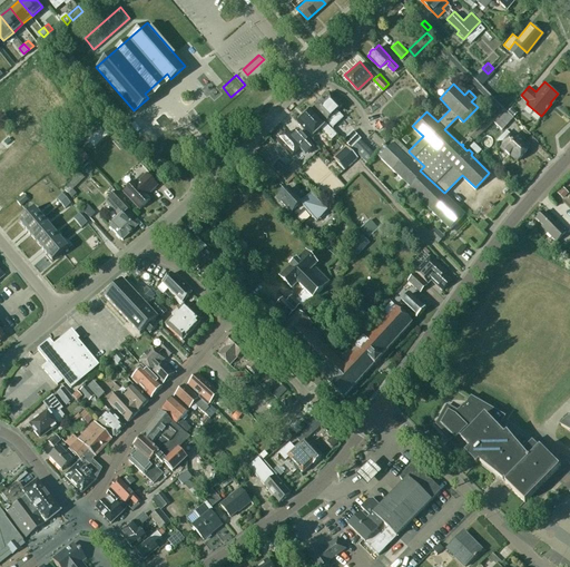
[(268,86),(261,91),(264,97),(272,91),(268,86)]
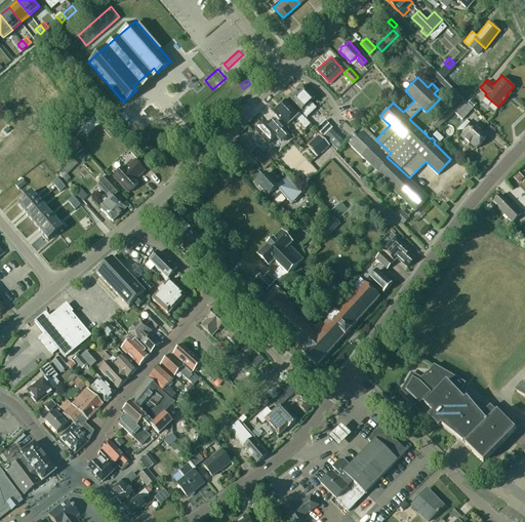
[(303,83),(288,96),(307,116),(307,115),(316,106),(310,101),(315,95),(303,83)]
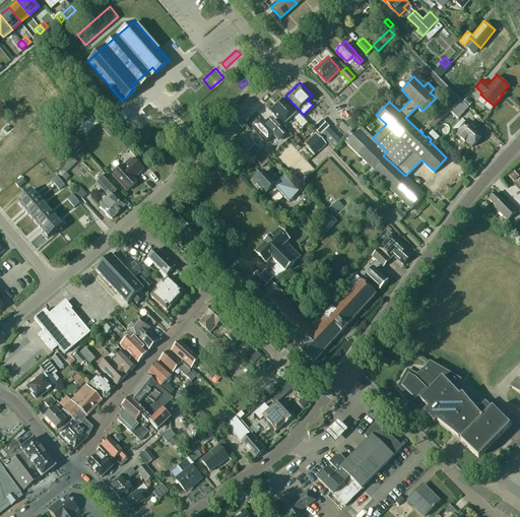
[(307,121),(297,111),(284,97),(270,110),(282,122),(286,117),(288,119),(293,115),(303,125),(307,121)]
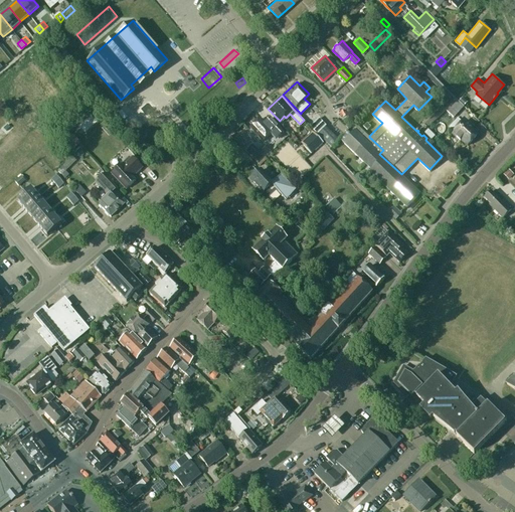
[(468,100),(463,96),(459,100),(464,104),(468,100)]
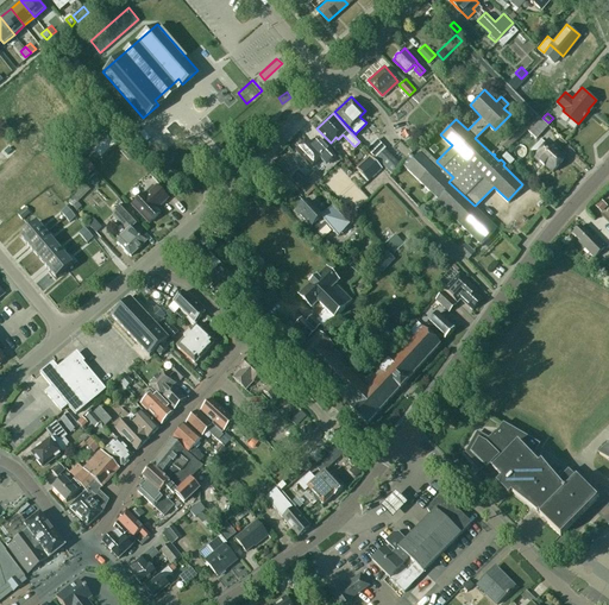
[(539,115),(534,120),(526,127),(537,137),(548,124),(539,115)]
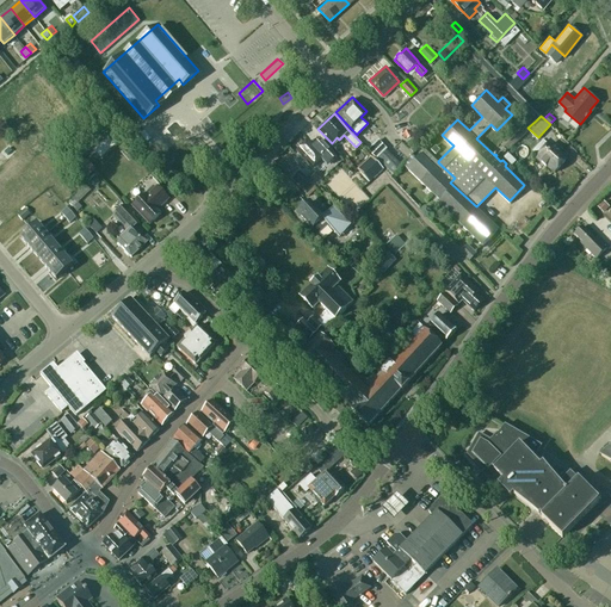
[(107,135),(100,141),(107,149),(115,143),(107,135)]
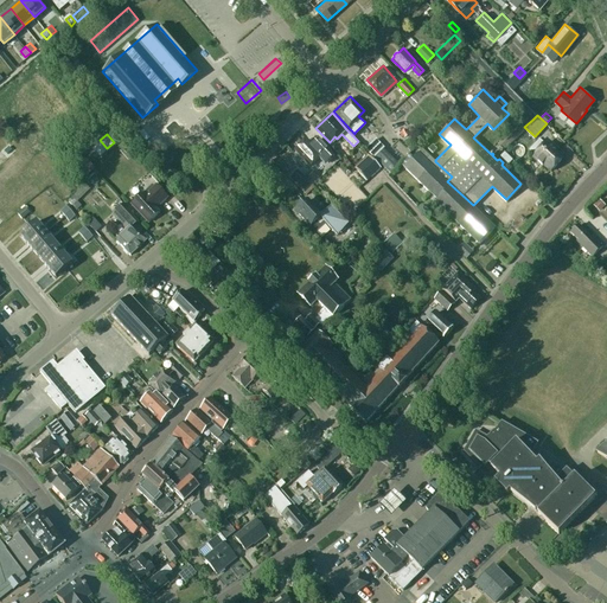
[(318,136),(312,142),(306,138),(295,148),(310,164),(320,153),(327,161),(334,154),(318,136)]
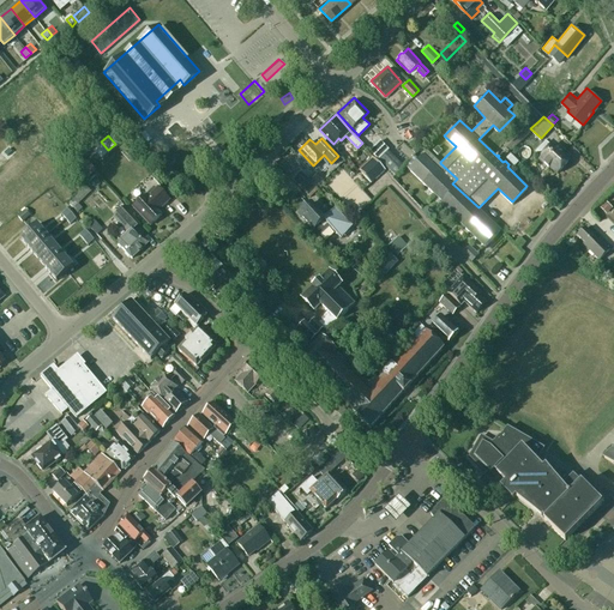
[(378,157),(389,148),(380,138),(369,149),(378,157)]
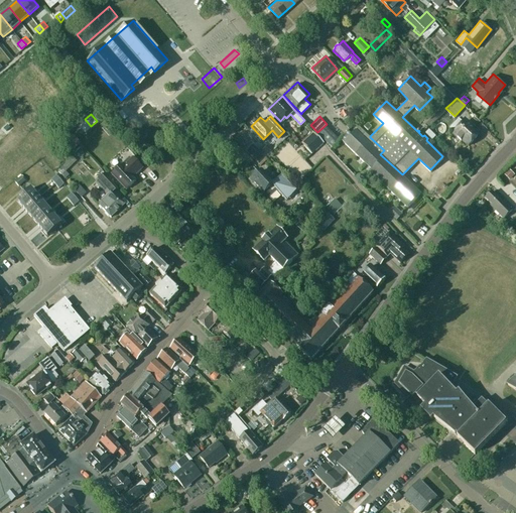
[(430,117),(424,122),(428,126),(434,120),(430,117)]
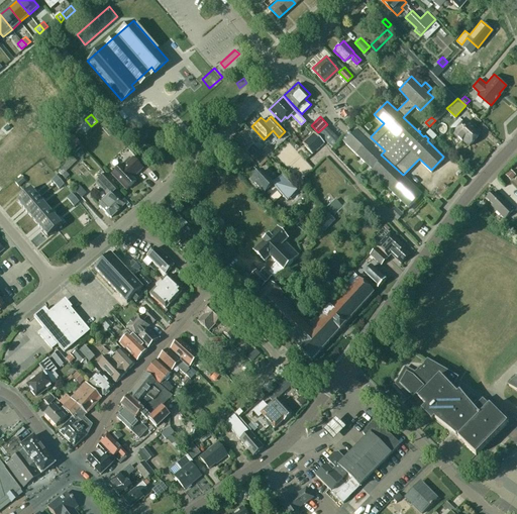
[(469,143),(479,133),(464,120),(463,121),(459,117),(451,126),(455,130),(454,131),(462,139),(462,138),(469,143)]
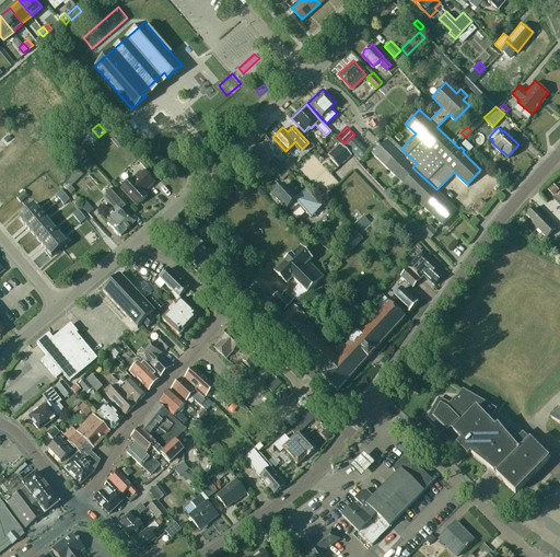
[(362,143),(368,140),(363,132),(358,136),(362,143)]
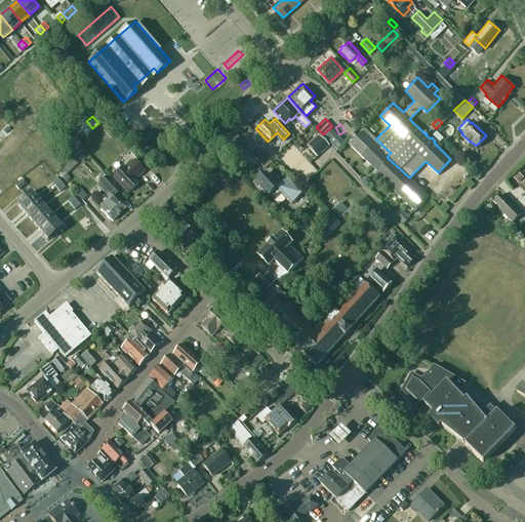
[(376,139),(376,138),(365,128),(362,131),(361,131),(350,143),(372,163),(373,162),(379,168),(377,171),(414,209),(428,196),(409,177),(387,157),(391,153),(376,139)]
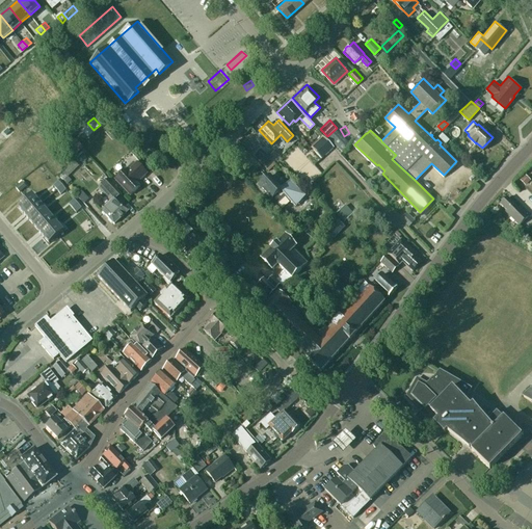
[(442,132),(439,135),(446,141),(448,138),(442,132)]
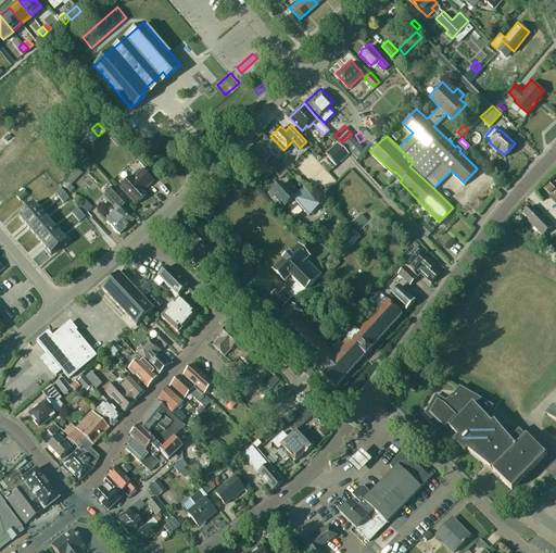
[(349,152),(339,140),(325,152),(336,164),(349,152)]
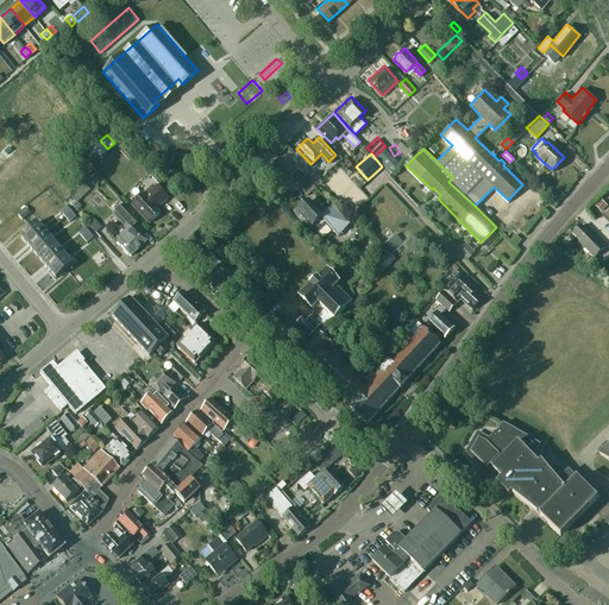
[(92,168),(85,161),(77,166),(85,175),(92,168)]
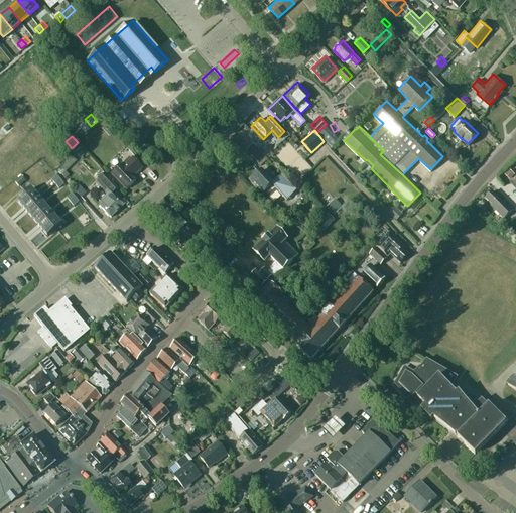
[(271,150),(264,142),(259,147),(266,155),(271,150)]
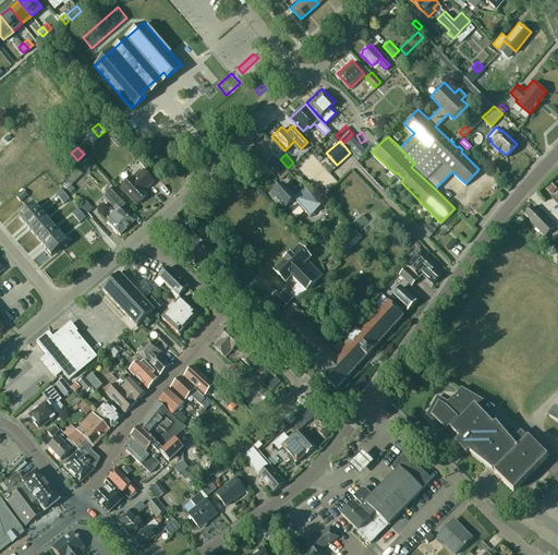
[(94,168),(87,159),(83,164),(89,172),(94,168)]
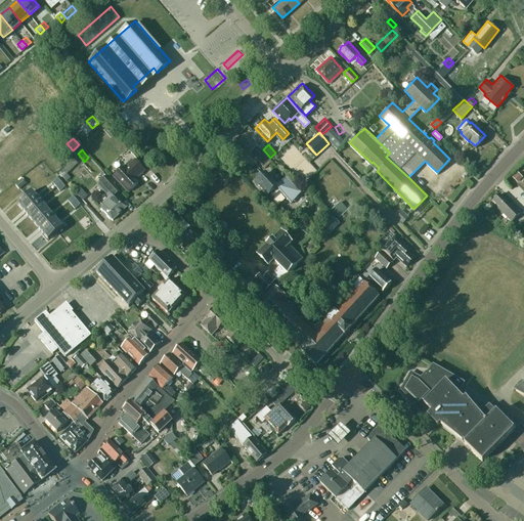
[(114,175),(128,190),(138,180),(134,176),(137,174),(137,175),(144,169),(134,159),(125,167),(124,165),(114,175)]
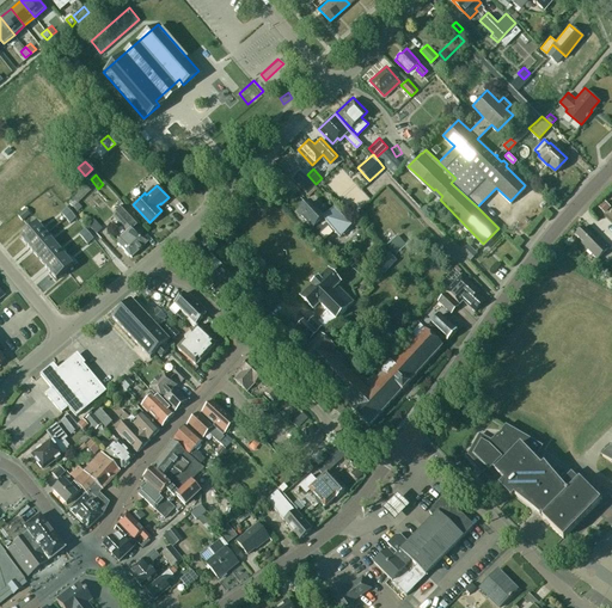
[(68,201),(72,204),(77,201),(85,192),(80,189),(68,201)]
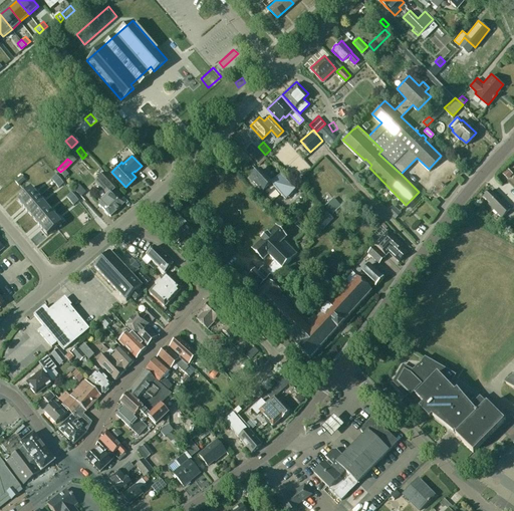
[(22,174),(27,182),(37,174),(32,166),(22,174)]
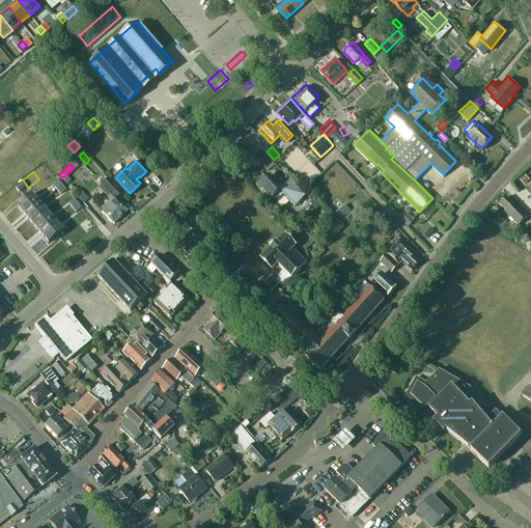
[(524,172),(519,177),(524,183),(529,177),(524,172)]
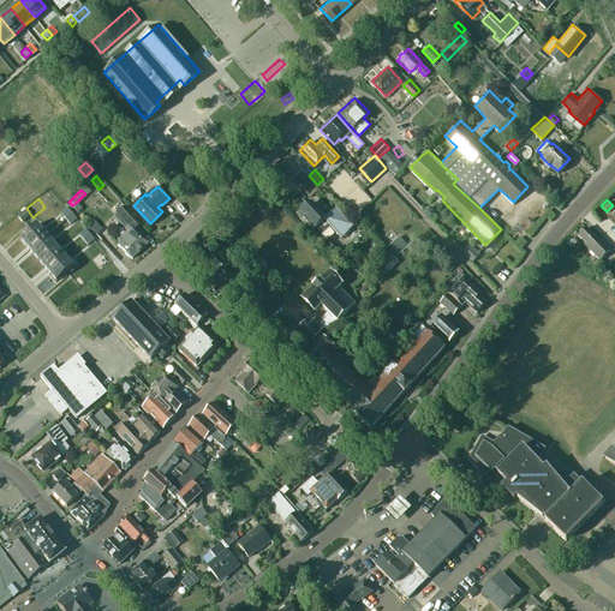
[(338,209),(335,205),(328,213),(320,203),(317,207),(311,201),(299,213),(318,233),(329,223),(336,232),(347,232),(354,226),(338,209)]
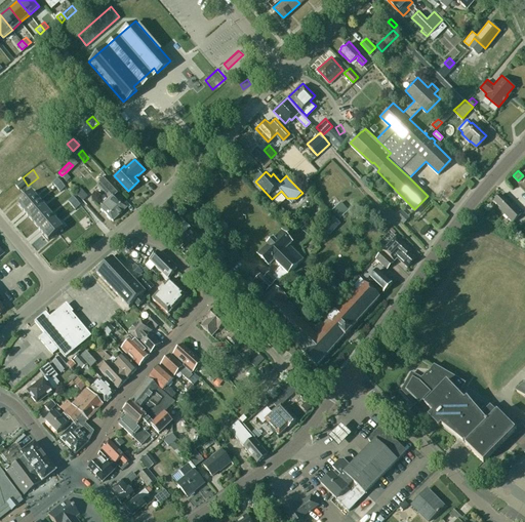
[(110,173),(107,176),(106,175),(96,184),(110,198),(101,206),(113,218),(126,205),(115,194),(120,190),(114,184),(117,182),(110,173)]
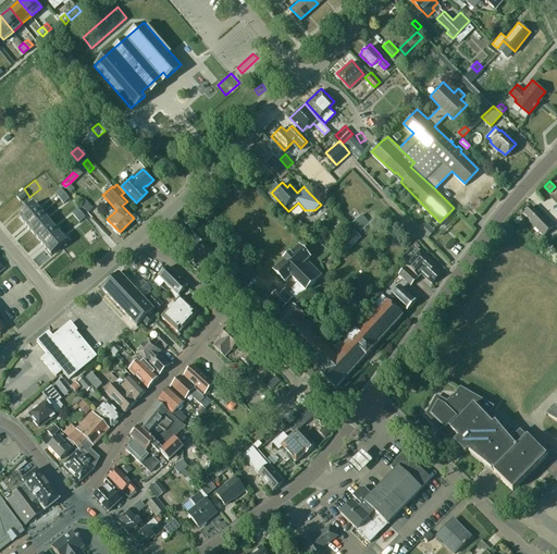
[(23,188),(16,193),(21,198),(27,193),(23,188)]
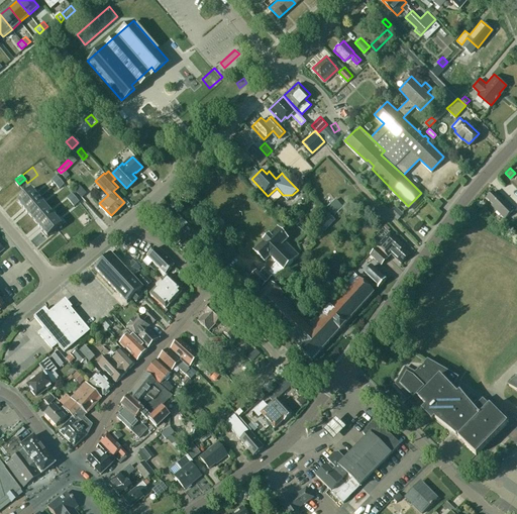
[(31,187),(17,199),(24,208),(38,196),(31,187)]
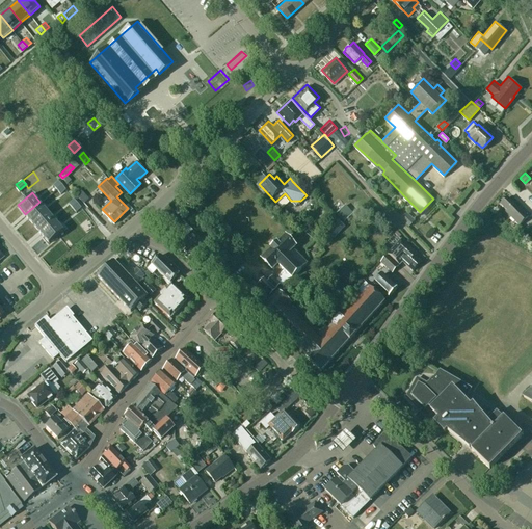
[(520,204),(517,207),(507,195),(500,203),(506,209),(505,210),(519,223),(529,213),(520,204)]
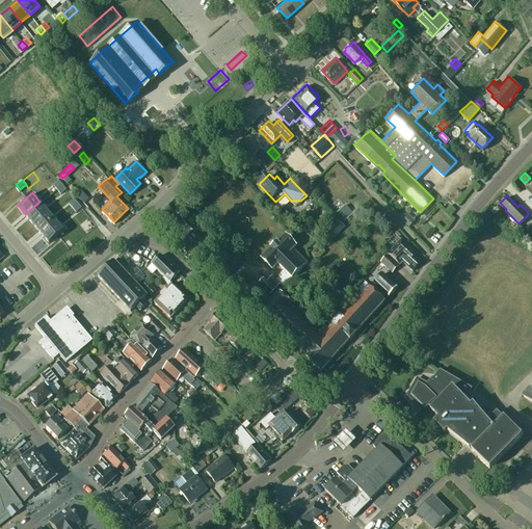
[(49,210),(55,205),(51,200),(45,204),(49,210)]
